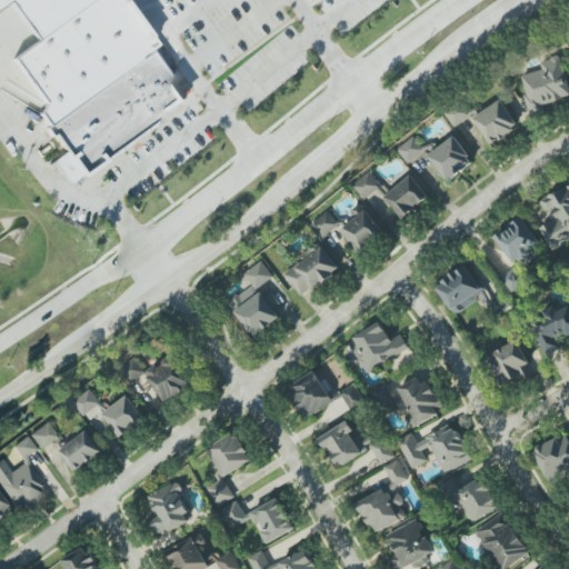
[(20,0),(43,32),(16,52),(46,93),(39,110),(68,146),(53,158),(71,181),(190,88),(156,45),(157,36),(130,0),(20,0)]
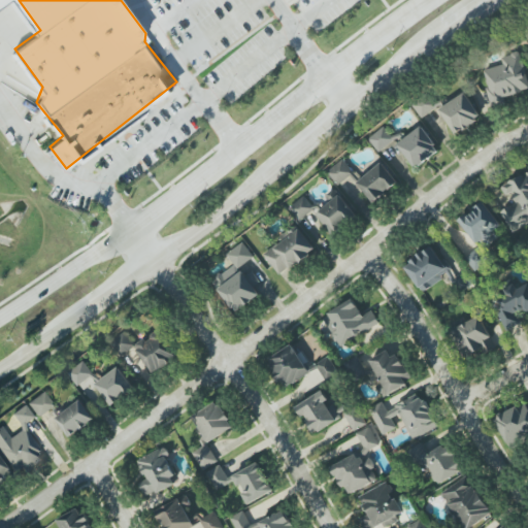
[(503,64),(482,71),(492,103),(527,91),(527,79),(519,52),(501,57),(503,64)]
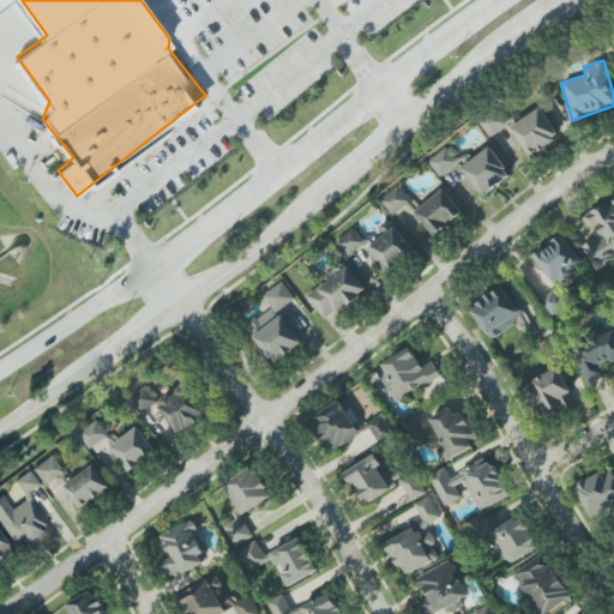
[(511,124),(501,108),(480,121),(489,136),(511,124)]
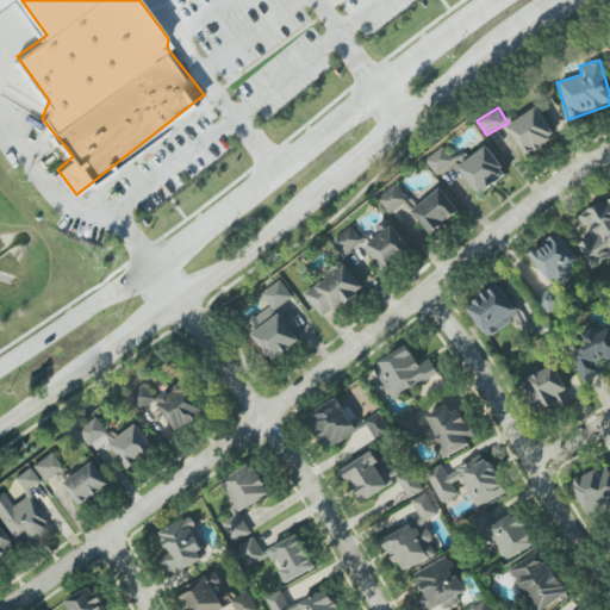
[(528,157),(558,137),(536,107),(508,128),(528,157)]
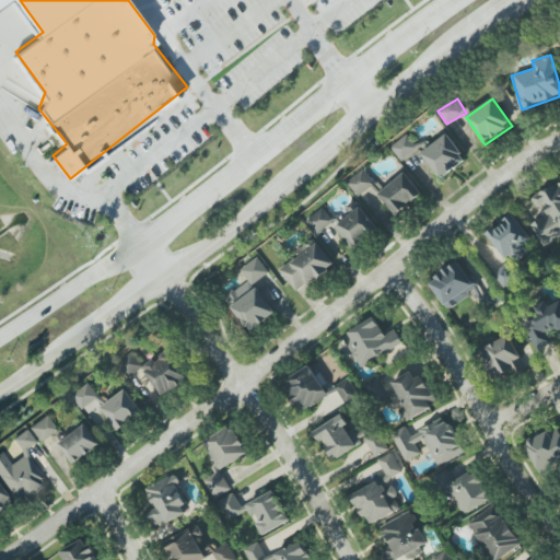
[(420,148),(407,133),(391,148),(404,162),(420,148)]
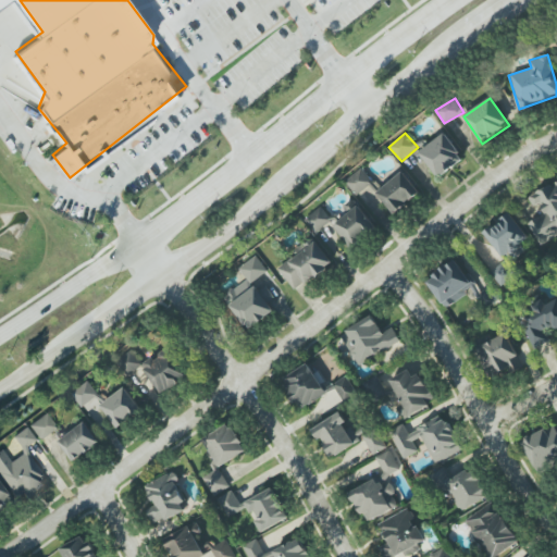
[(465,159),(444,133),(419,153),(441,180),(465,159)]
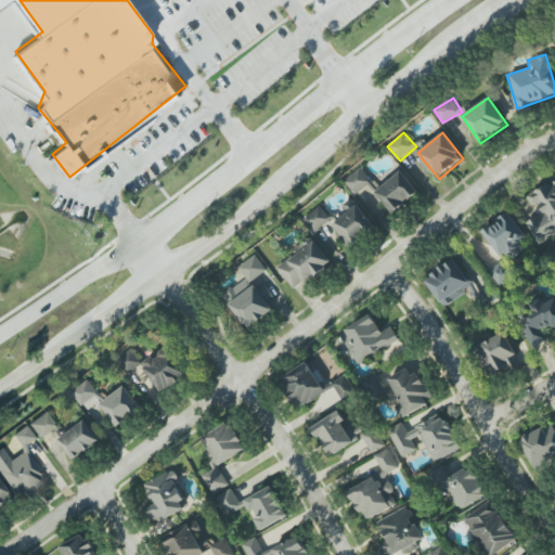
[(357,195),(372,181),(360,167),(345,181),(357,195)]
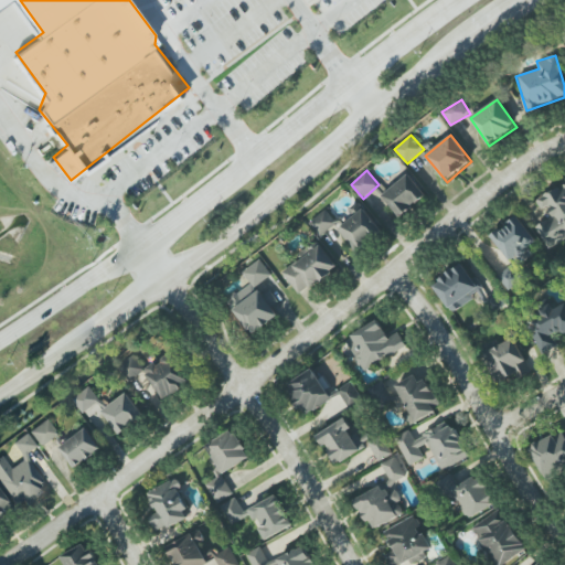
[(427,196),(409,174),(382,195),(400,217),(427,196)]
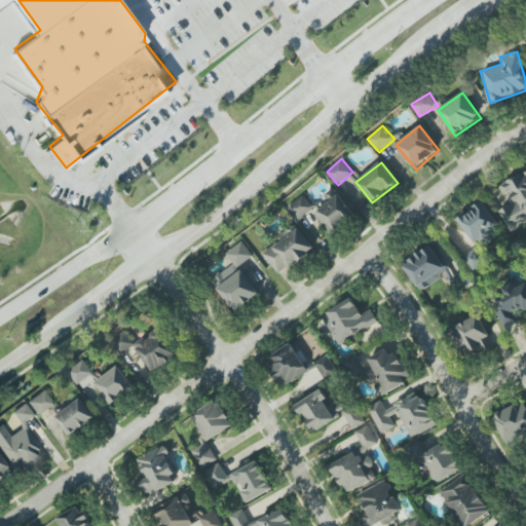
[(509,230),(525,222),(525,172),(502,183),(511,203),(499,210),(509,230)]
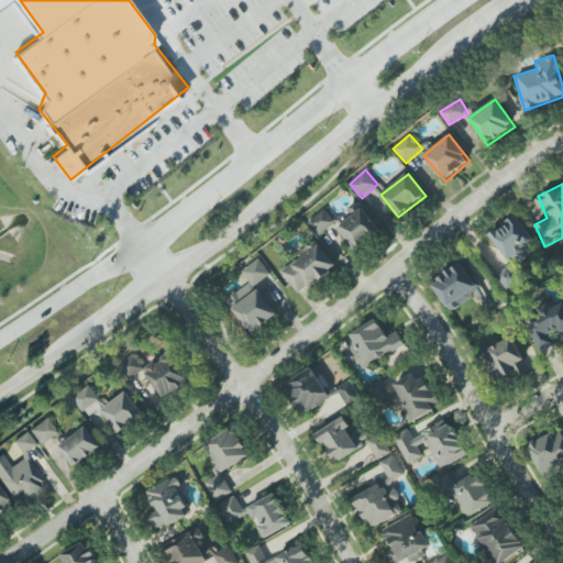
[(356,252),(381,229),(361,208),(337,231),(356,252)]
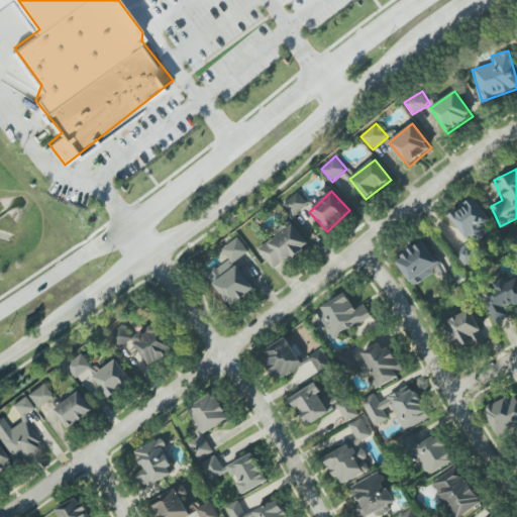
[(283,203),(292,217),(308,205),(299,192),(283,203)]
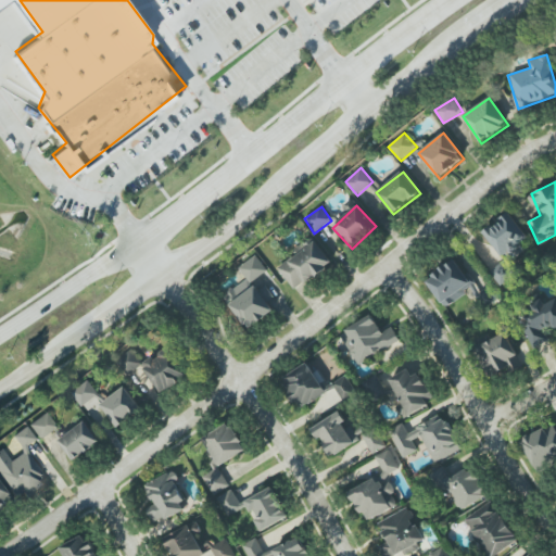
[(528,238),(509,213),(483,232),(502,257),(528,238)]
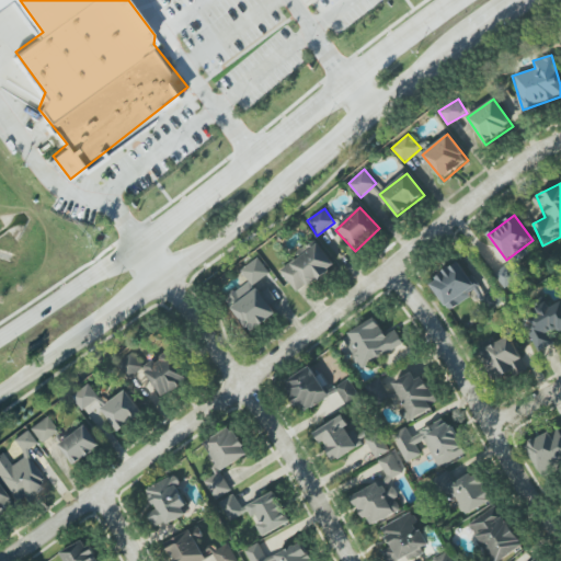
[(335,264),(315,240),(278,270),(299,294),(335,264)]
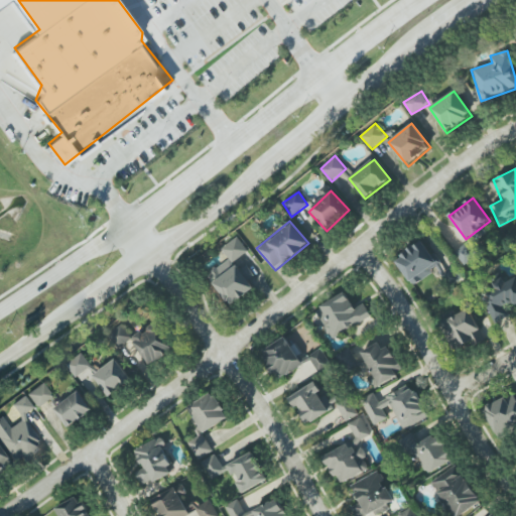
[(208,274),(230,306),(255,288),(249,279),(254,275),(247,264),(240,269),(234,262),(248,252),(238,237),(222,249),(229,259),(208,274)]
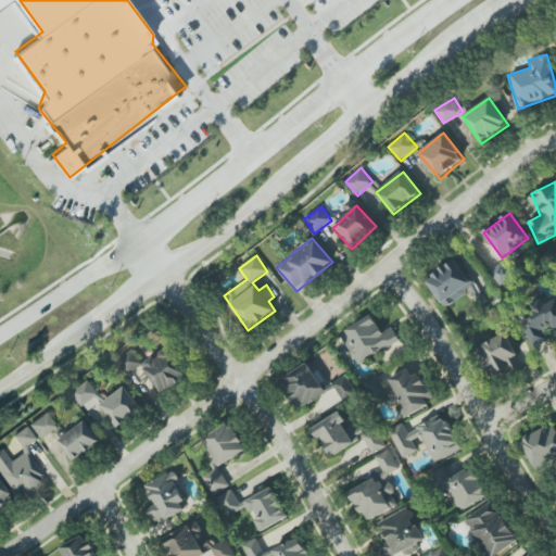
[(442,306),(474,289),(457,261),(427,278),(442,306)]
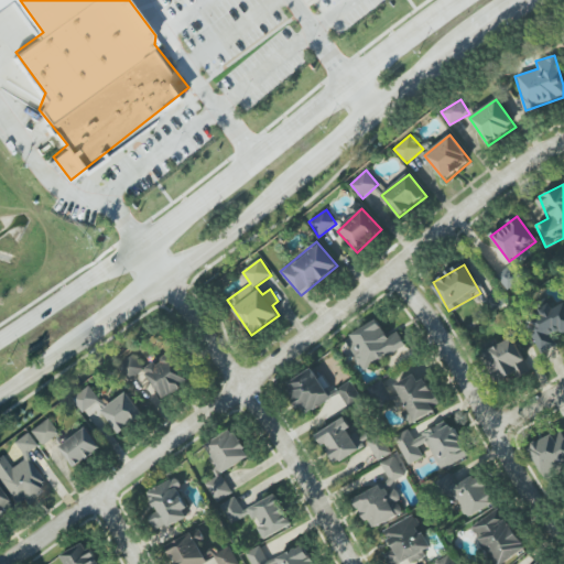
[(509,282),(518,282),(518,269),(502,268),(501,280),(509,280),(509,282)]
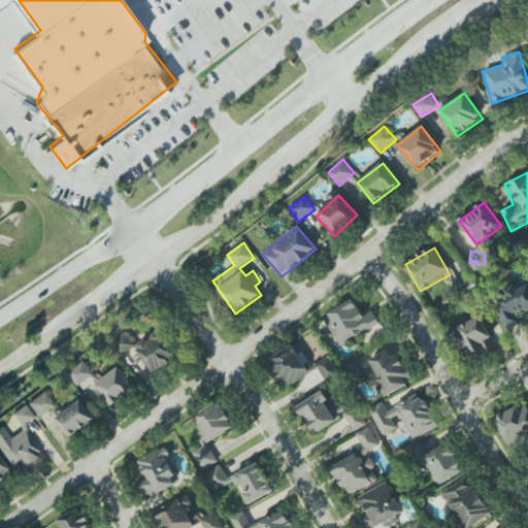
[(506,330),(521,324),(518,316),(527,310),(527,284),(517,289),(516,285),(501,291),(504,298),(494,302),(506,330)]
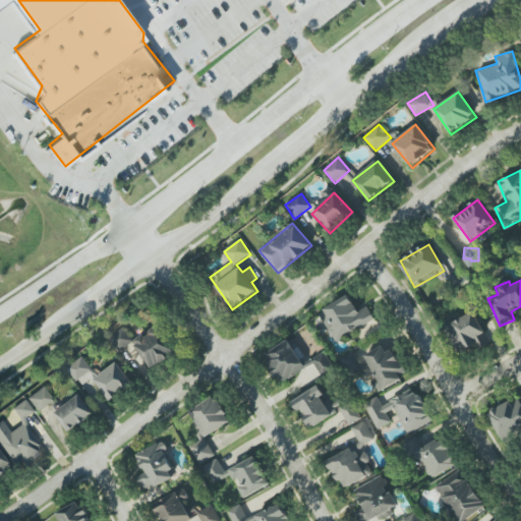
[(357,311),(350,296),(319,311),(333,341),(374,322),(368,306),(357,311)]
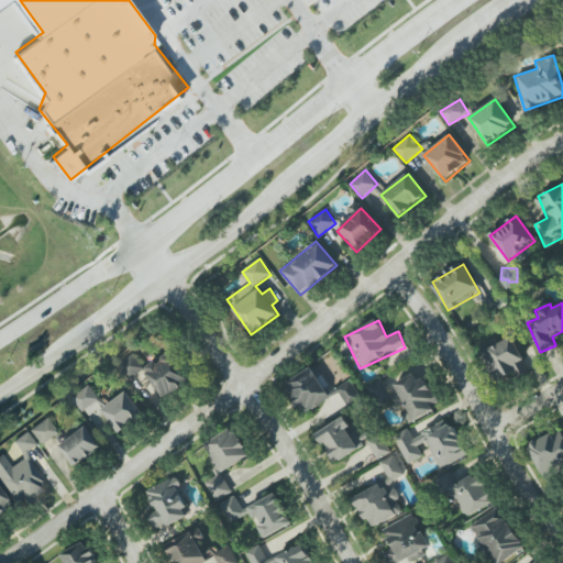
[(499,381),(527,371),(515,338),(487,349),(499,381)]
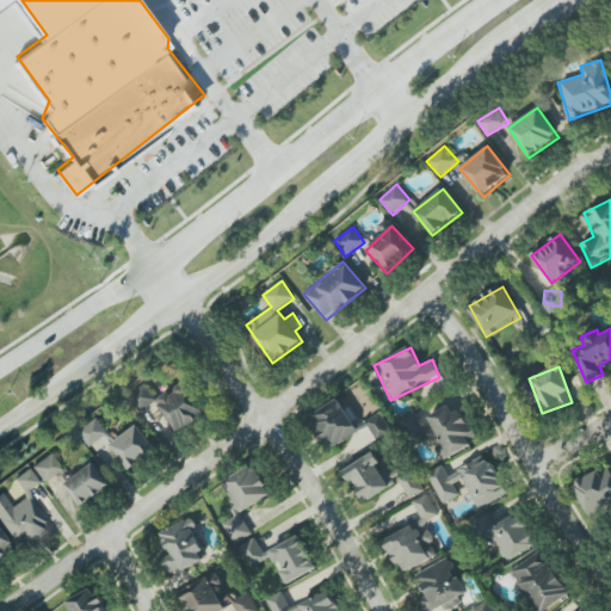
[(176,432),(205,415),(187,383),(168,393),(165,387),(154,394),(149,384),(131,394),(140,411),(158,401),(176,432)]
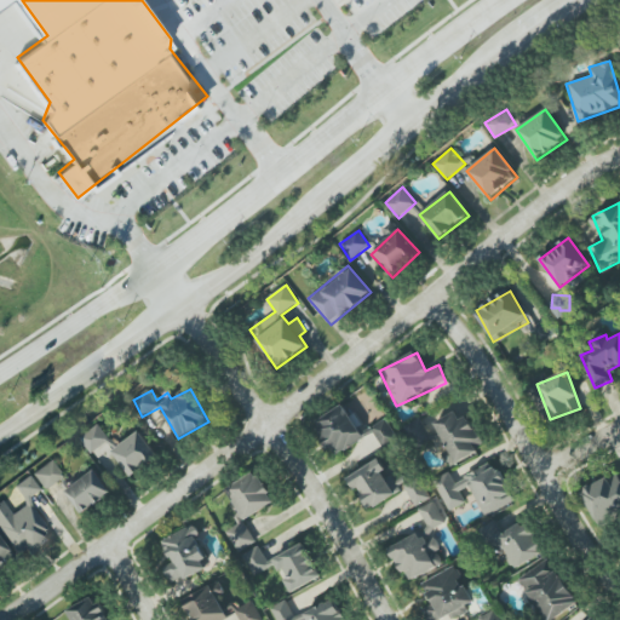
[(332,455),(363,440),(345,406),(314,422),(332,455)]
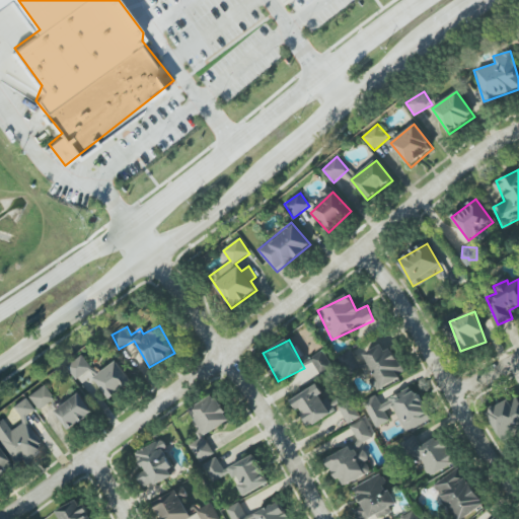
[(401,371),(387,343),(361,355),(377,390),(400,379),(397,373),(401,371)]
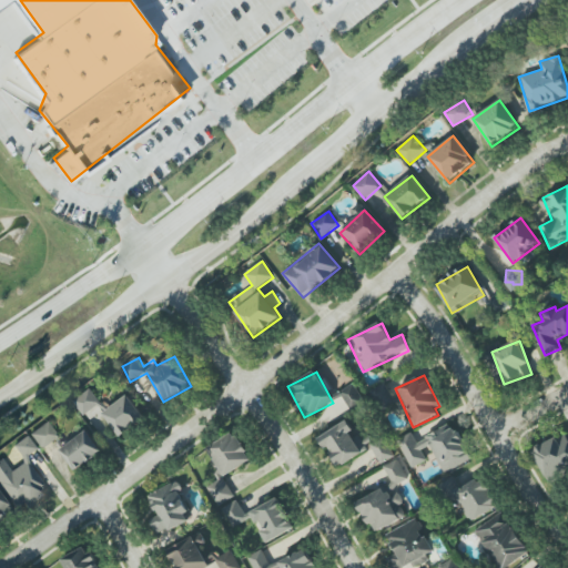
[(364,401),(353,383),(340,392),(351,409),(364,401)]
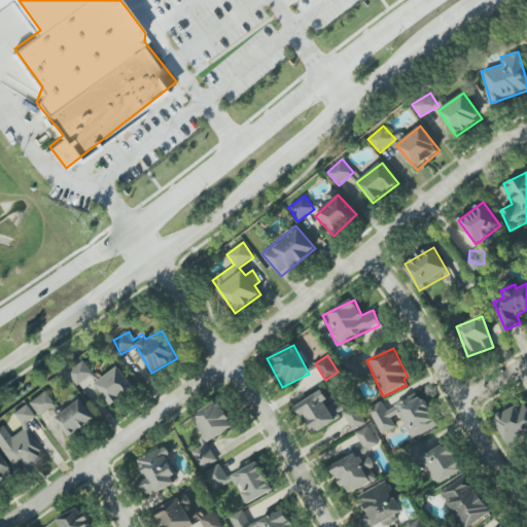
[(77,385),(94,374),(83,360),(68,372),(77,385)]
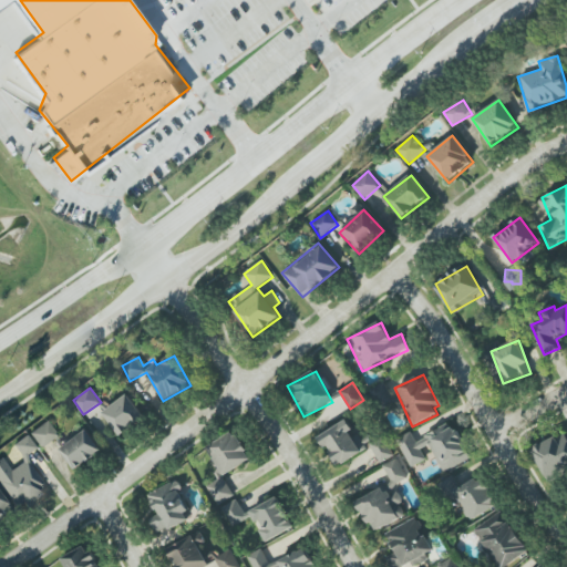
[(120,436),(145,419),(129,394),(103,412),(120,436)]
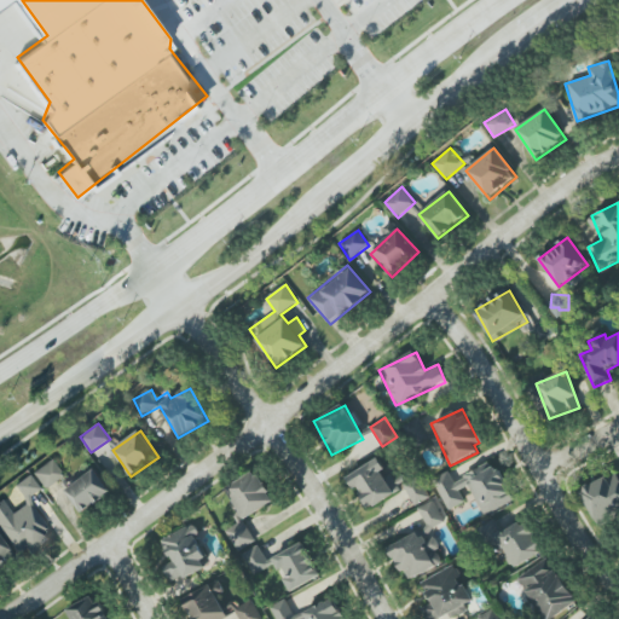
[(32,473),(42,489),(62,476),(51,460),(32,473)]
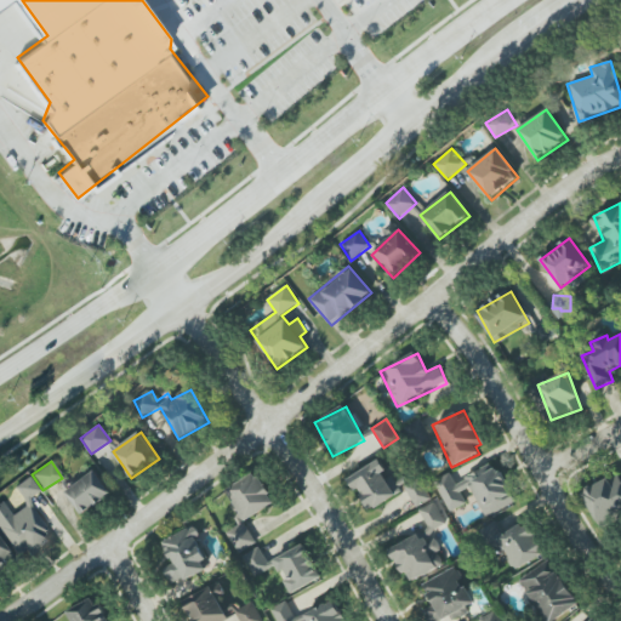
[(368,511),(397,494),(379,461),(349,478),(368,511)]
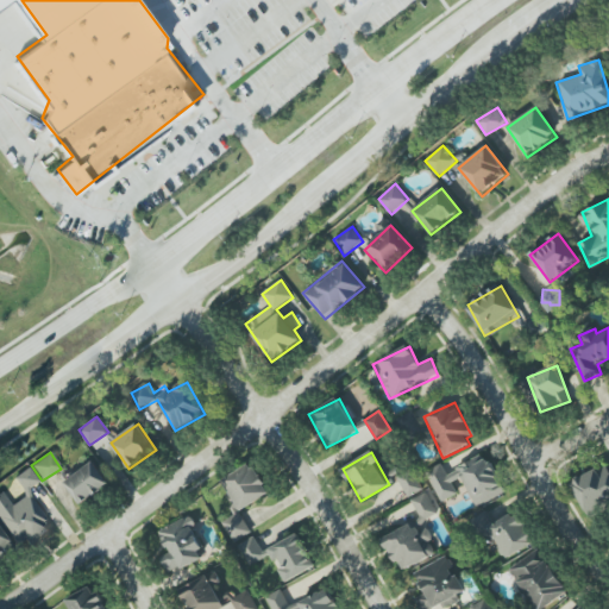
[(439,501),(457,494),(452,482),(462,478),(475,507),(504,494),(488,454),(446,472),(443,464),(426,471),(439,501)]
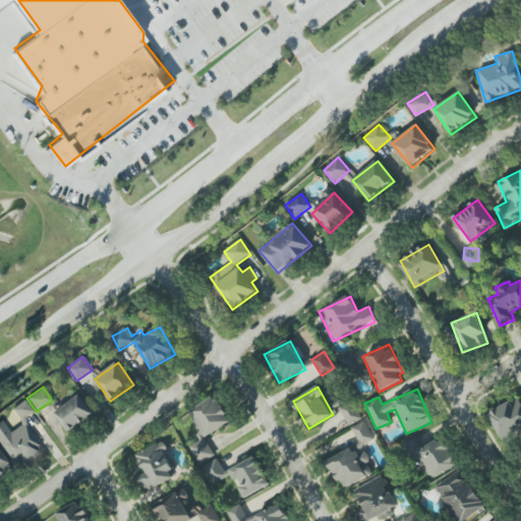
[(69,431),(94,413),(79,394),(55,412),(69,431)]
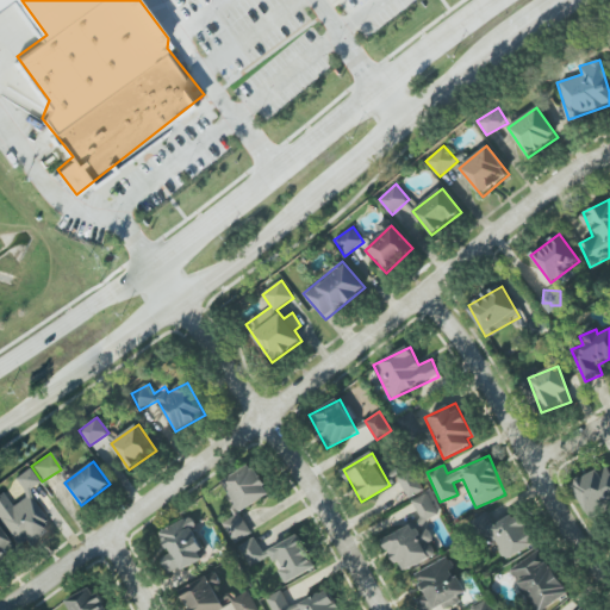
[(223,479),(236,504),(230,508),(235,516),(223,523),(234,543),(251,534),(240,512),(271,496),(253,464),(223,479)]
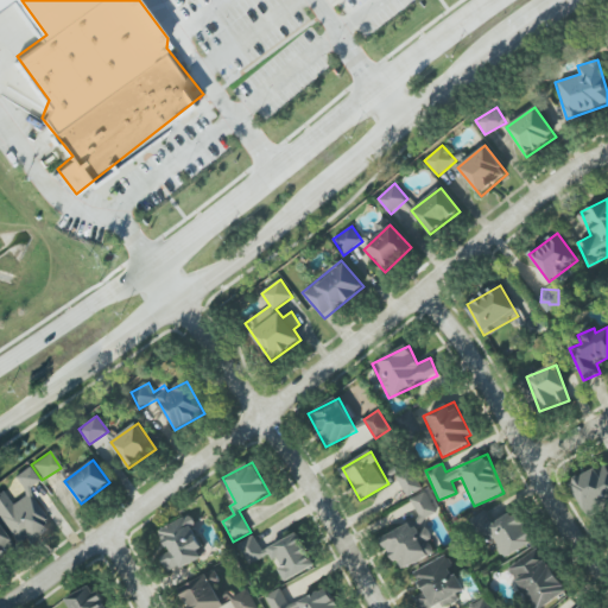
[(607,469),(606,463),(569,481),(587,517),(607,505),(607,469)]
